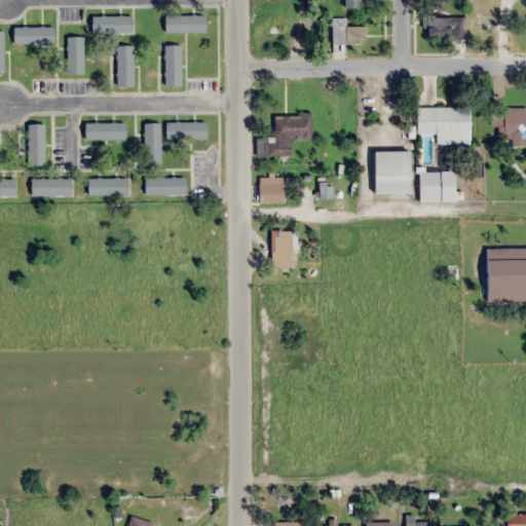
[(291,9),(271,9),(271,26),(291,26),(291,9)]
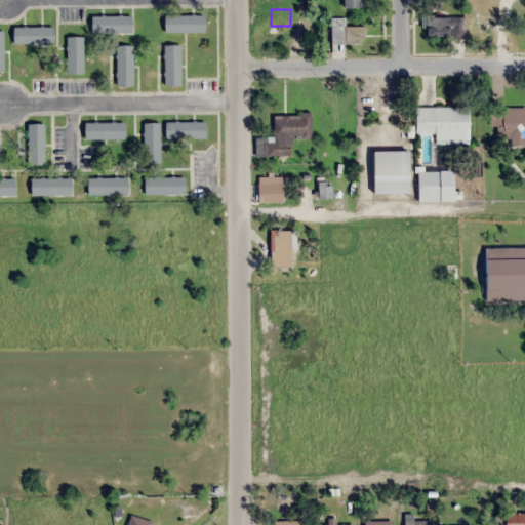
[(132,15),(91,15),(91,34),(132,34),(132,15)]
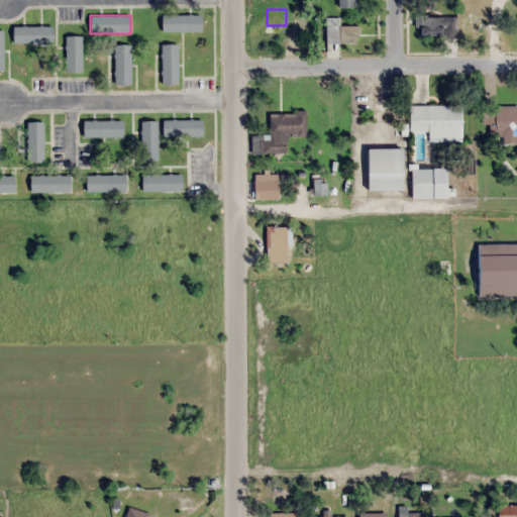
[(203,15),(162,15),(162,31),(203,31),(203,15)]
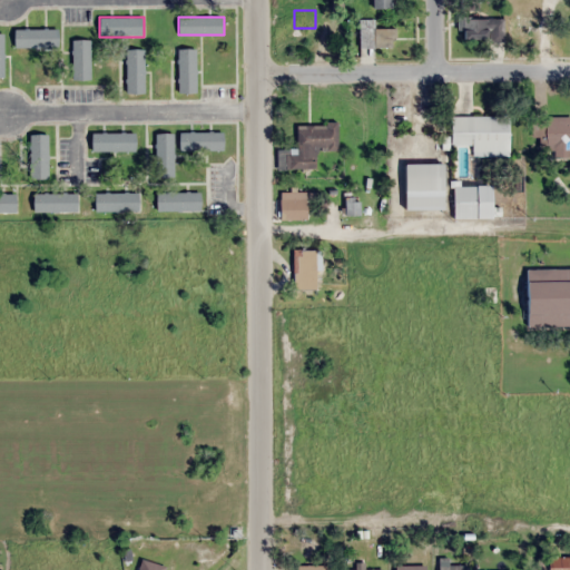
[(502,17),(459,17),(459,39),(502,39),(502,17)]
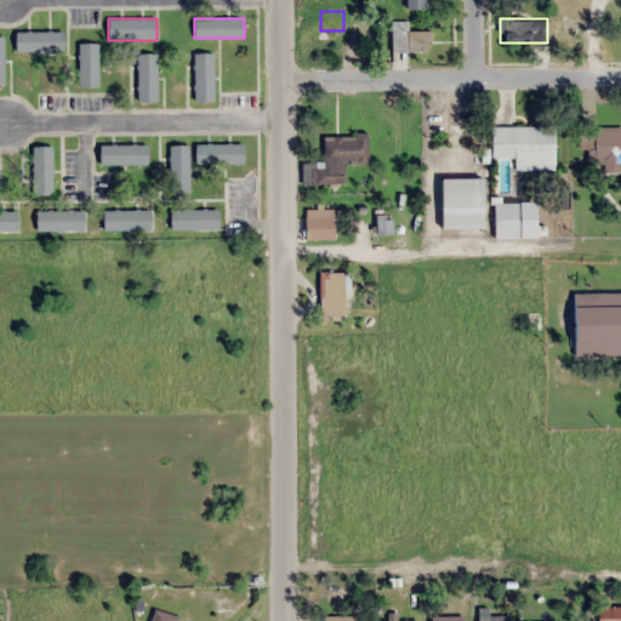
[(389,52),(429,52),(429,30),(406,30),(406,21),(389,21),(389,52)]
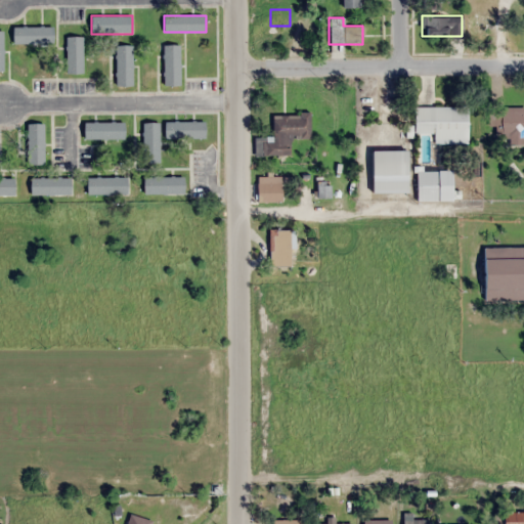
[(54,27),(13,27),(13,44),(54,44),(54,27)]
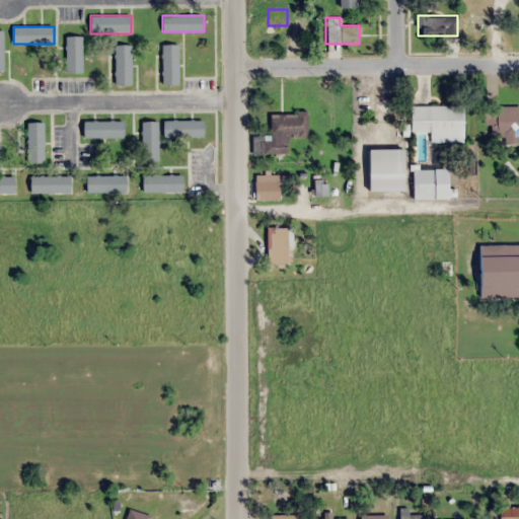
[(83,35),(67,35),(67,73),(83,73),(83,35)]
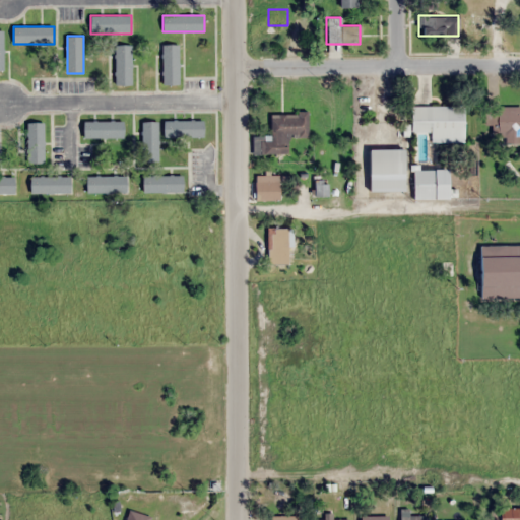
[(180,85),(180,45),(163,45),(163,85),(180,85)]
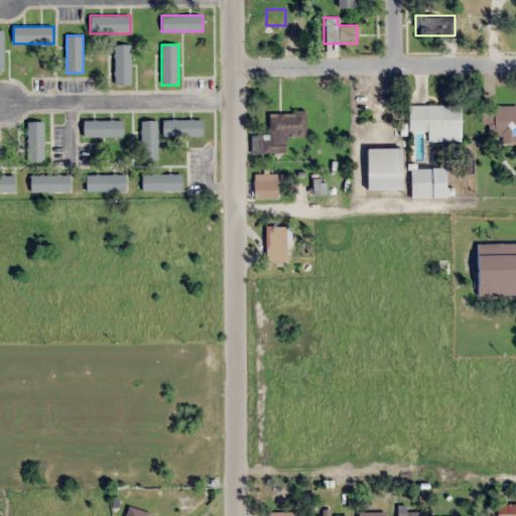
[(131,85),(131,45),(115,45),(115,85),(131,85)]
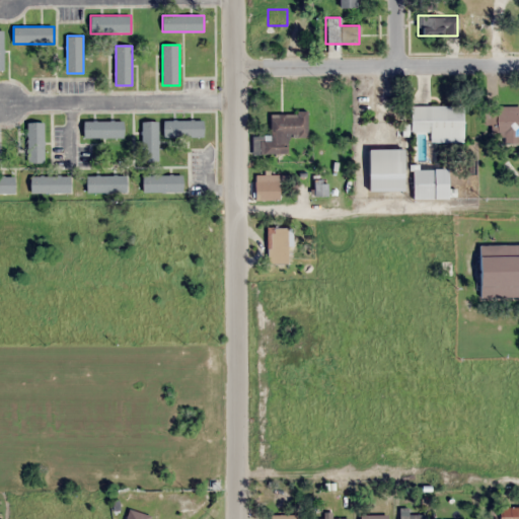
[(429,131),(429,142),(462,142),(462,105),(410,105),(410,131),(429,131)]
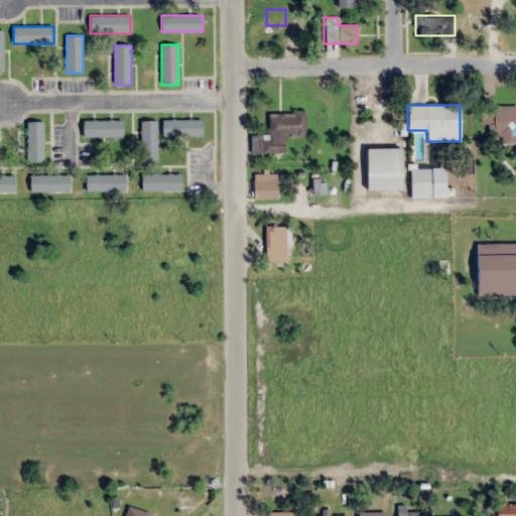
[(515,108),(482,108),(482,141),(515,140),(515,108)]
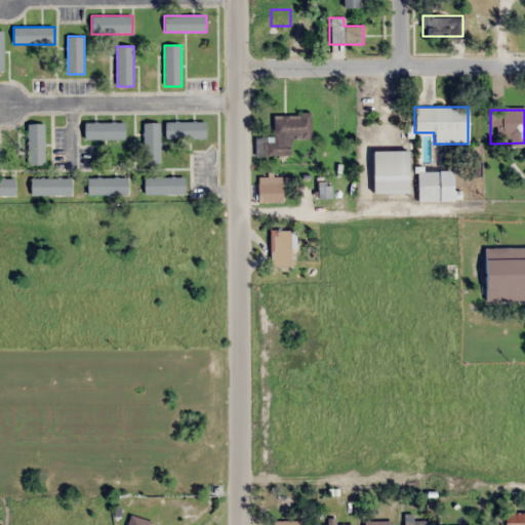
[(309,114),(272,114),(272,137),(255,137),(255,155),(289,155),(289,136),(309,136),(309,114)]
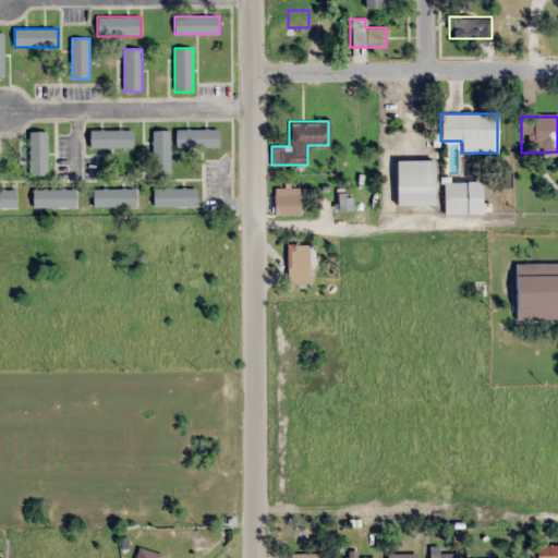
[(177,147),(219,147),(219,130),(177,130),(177,147)]
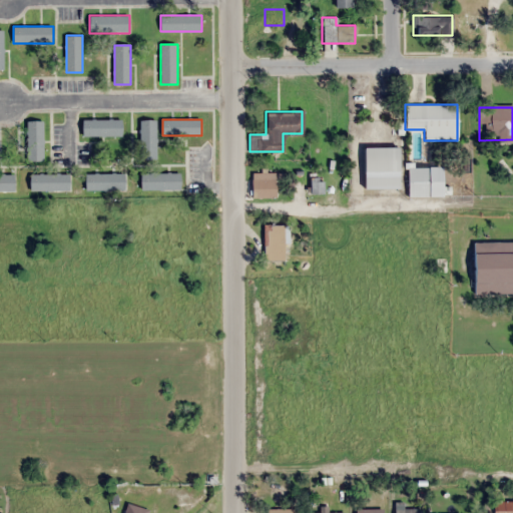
[(83,136),(122,136),(122,120),(83,120),(83,136)]
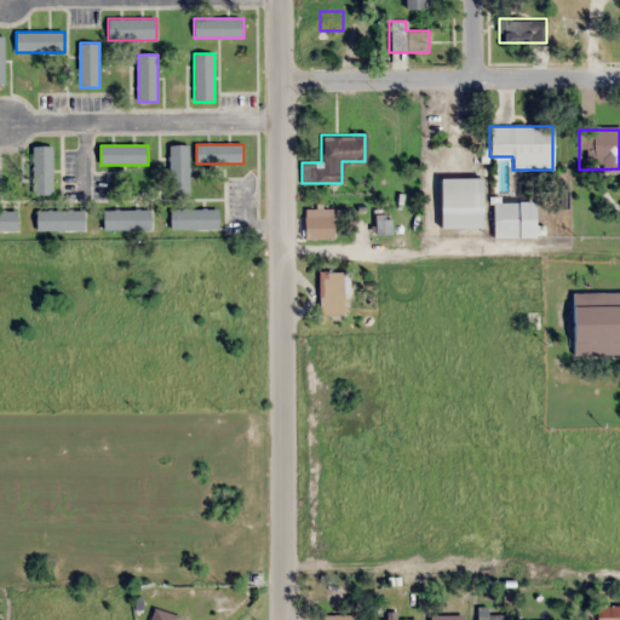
[(170,191),(190,191),(190,145),(170,145),(170,191)]
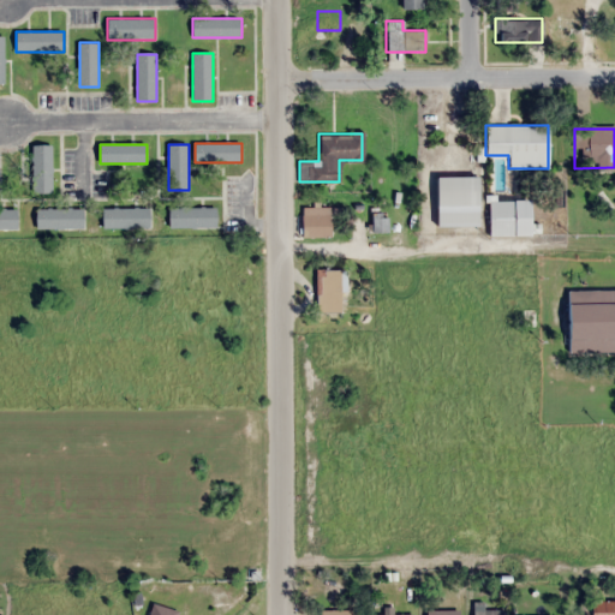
[(53,192),(53,145),(34,145),(34,192),(53,192)]
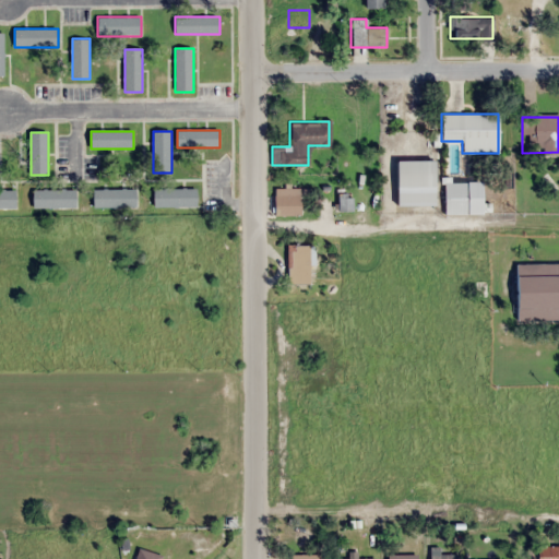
[(394,159),(394,204),(432,204),(432,159),(394,159)]
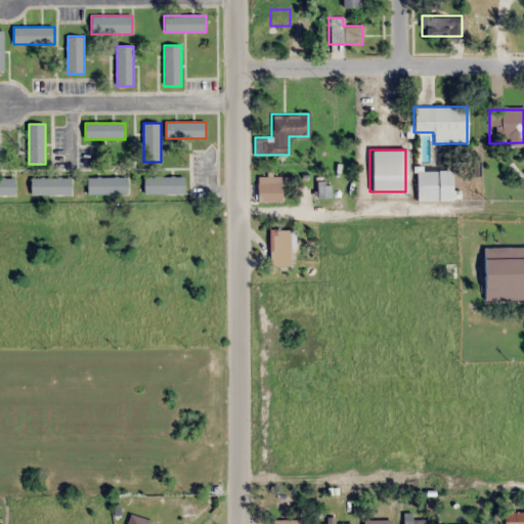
[(449,201),(449,170),(415,170),(415,201),(449,201)]
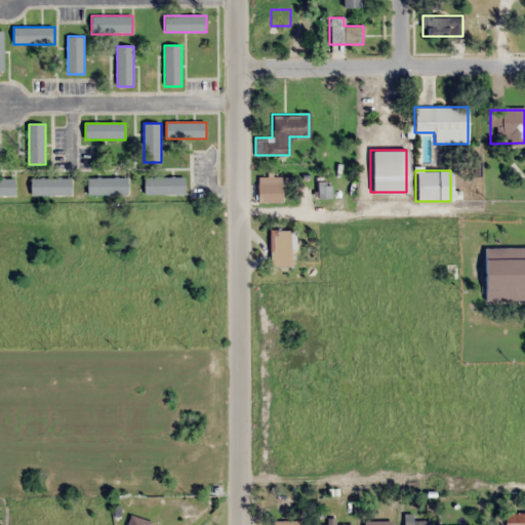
[(280,175),(256,175),(256,202),(280,202),(280,175)]
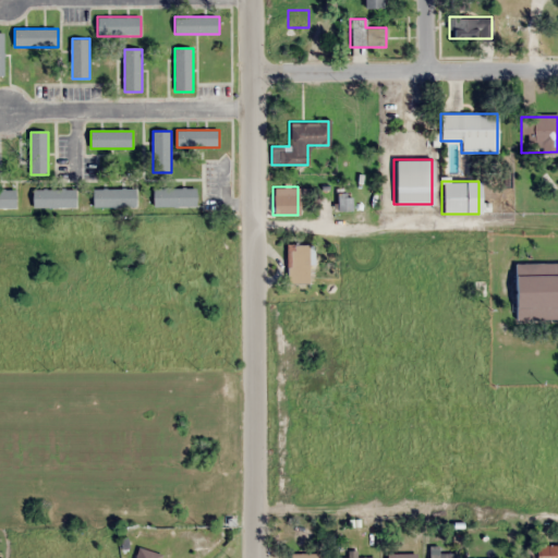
[(154,207),(196,207),(196,187),(154,187),(154,207)]
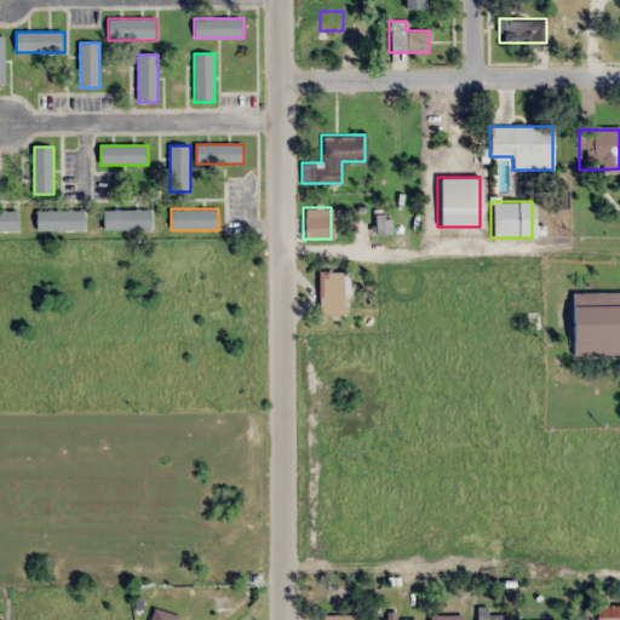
[(18,211),(0,210),(0,231),(18,231),(18,211)]
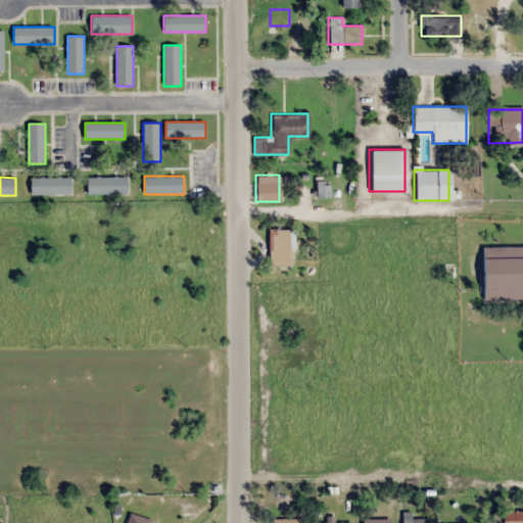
[(88,194),(128,194),(128,177),(88,177),(88,194)]
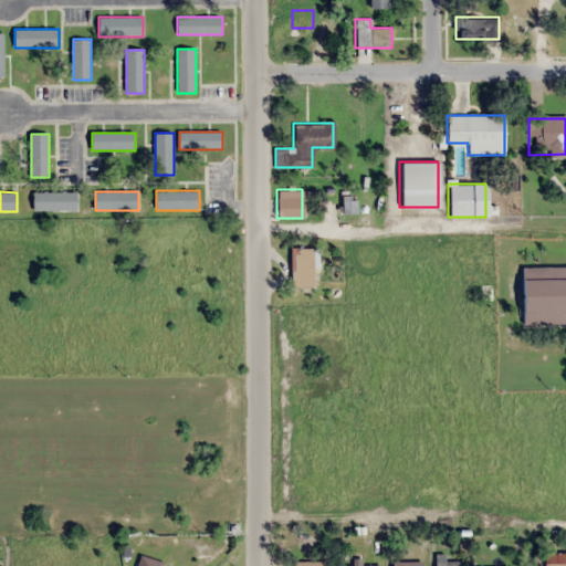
[(77,192),(34,192),(34,211),(77,211),(77,192)]
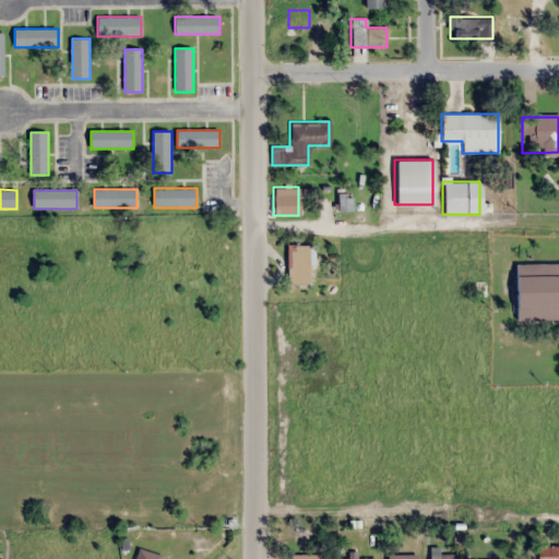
[(336,210),(348,210),(348,192),(336,193),(336,210)]
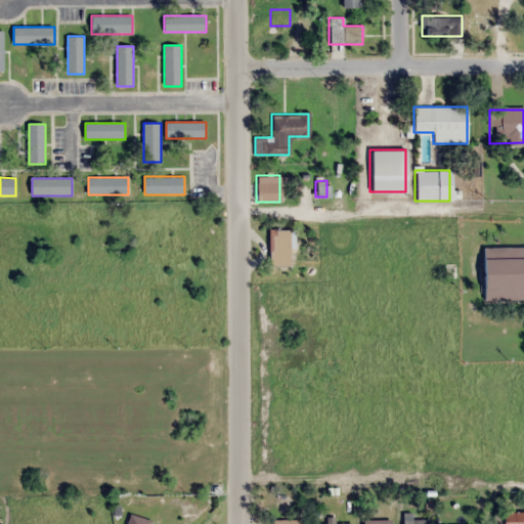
[(267,266),(290,266),(290,228),(267,228),(267,266)]
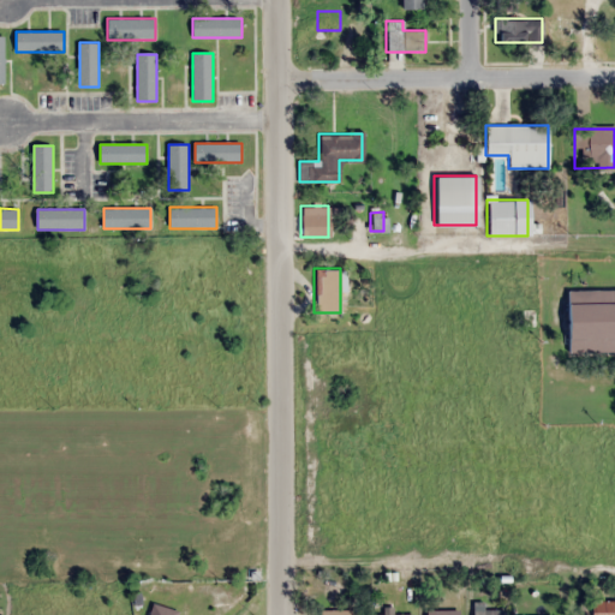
[(614,290),(566,290),(566,339),(614,339),(614,290)]
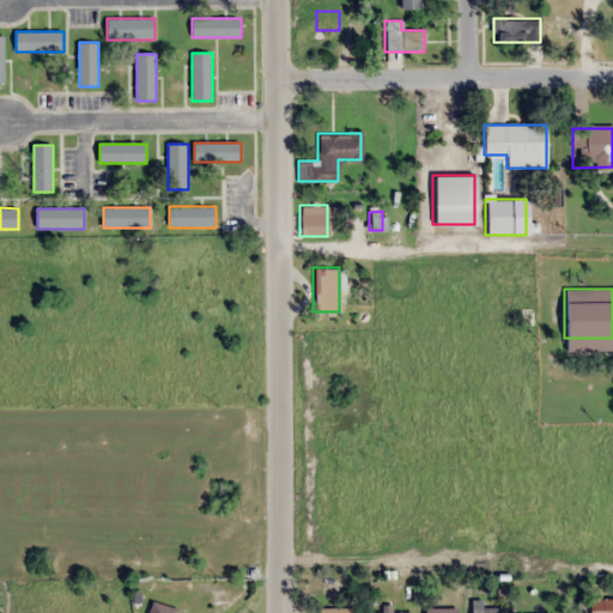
[(612,612),(612,598),(577,598),(577,612),(612,612)]
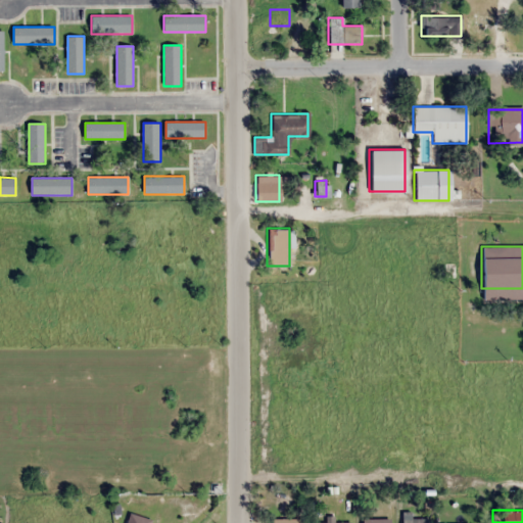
[(125,522),(148,522),(150,519),(128,513),(125,522)]
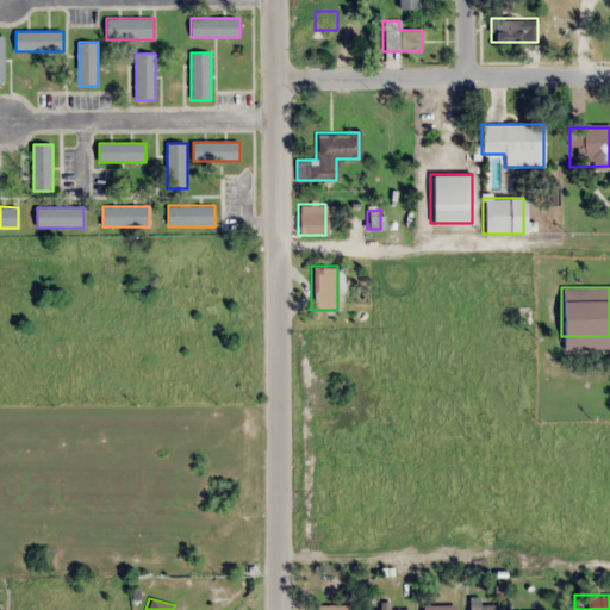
[(499,609),(500,605),(479,605),(479,599),(468,599),(467,609),(499,609)]
